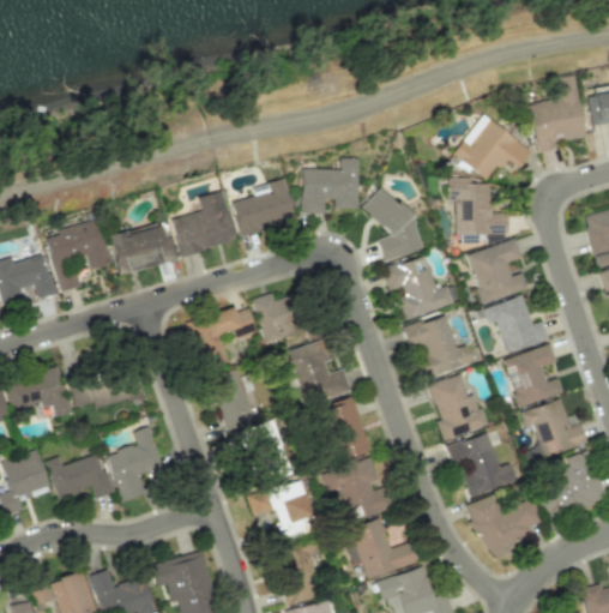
[(586,138),(576,74),(556,78),(560,100),(526,104),(535,154),(561,149),(560,142),(586,138)]
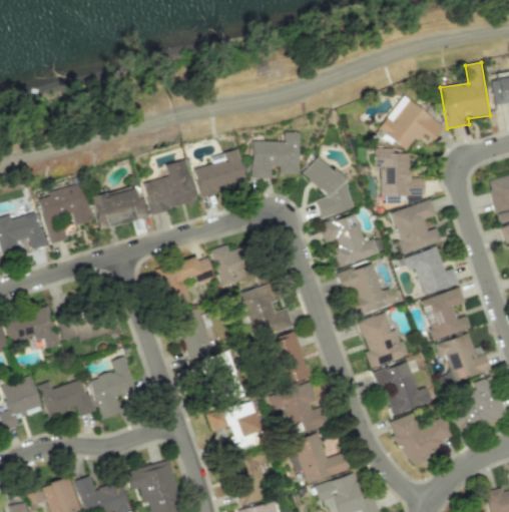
[(495,105),(508,103),(508,77),(491,80),(495,105)]
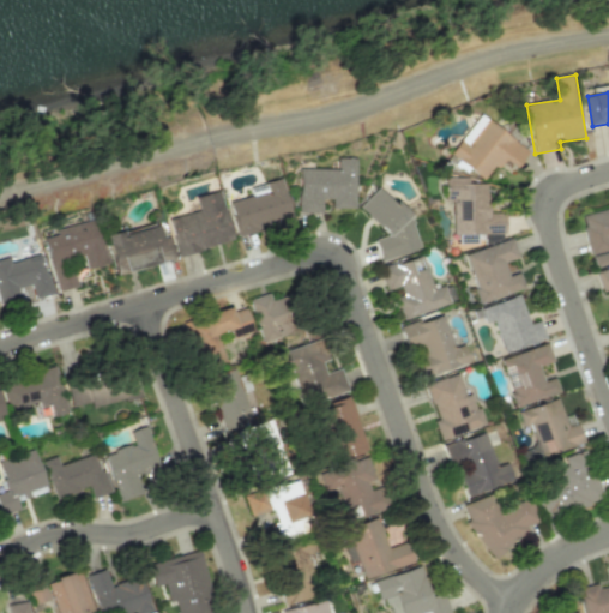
[(532,151),(483,115),(453,156),(489,181),(505,158),(519,168),(532,151)]
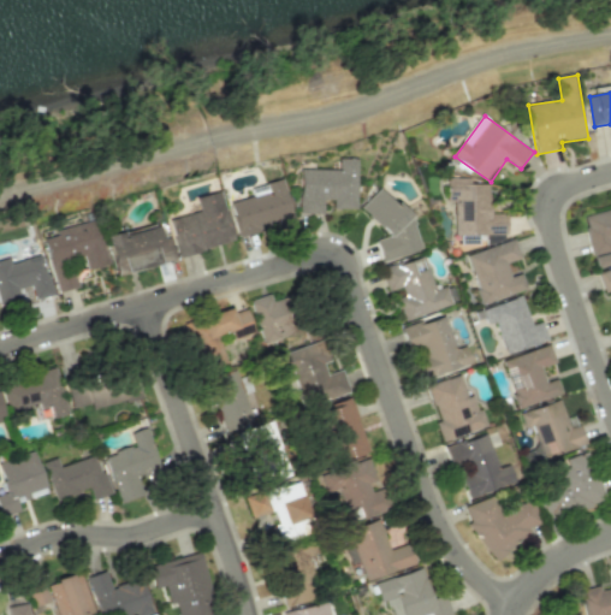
[(360,211),(360,160),(342,159),(342,170),(303,170),(303,214),(326,214),(326,201),(336,201),(336,210),(360,211)]
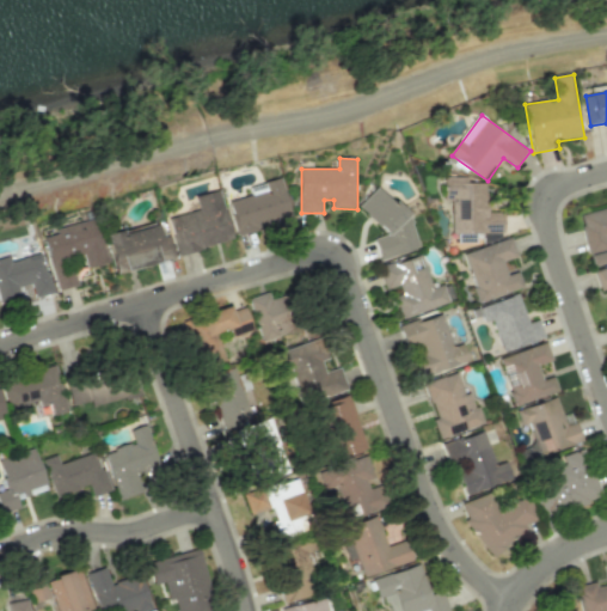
[(489,184),(471,184),(470,177),(447,177),(447,201),(457,201),(458,236),(507,234),(506,213),(489,213),(489,184)]
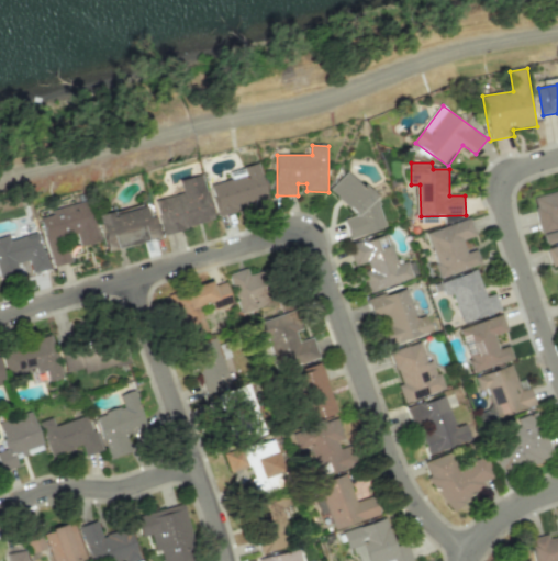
[(221,217),(271,203),(260,164),(246,168),(248,176),(212,187),(221,217)]
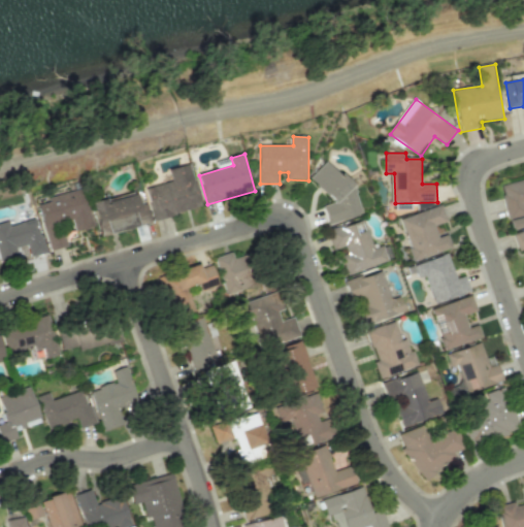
[(364,215),(357,190),(329,161),(310,178),(335,204),(325,207),(330,225),(364,215)]
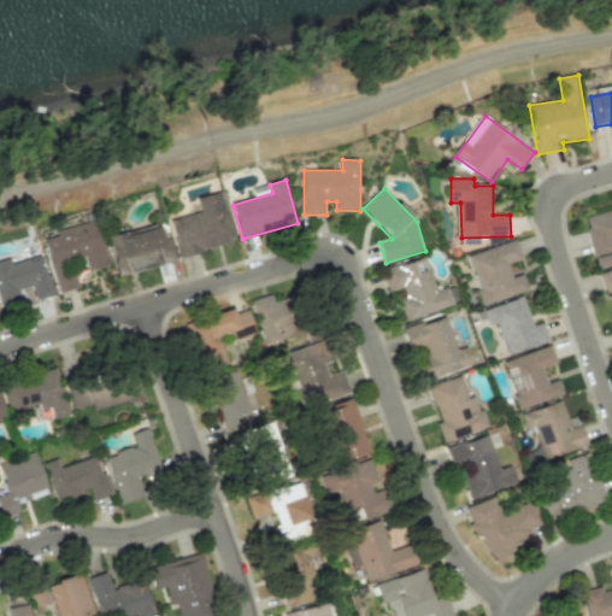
[(182,258),(237,244),(224,193),(200,199),(204,213),(172,221),(182,258)]
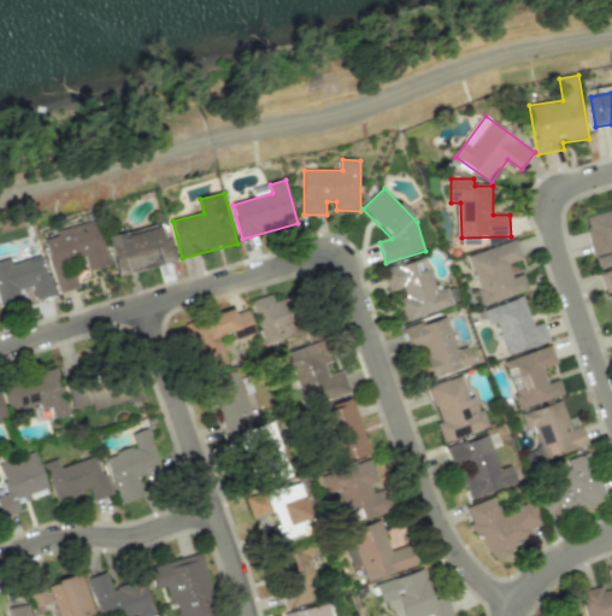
[(611,211),(588,217),(600,270),(611,267),(611,211)]
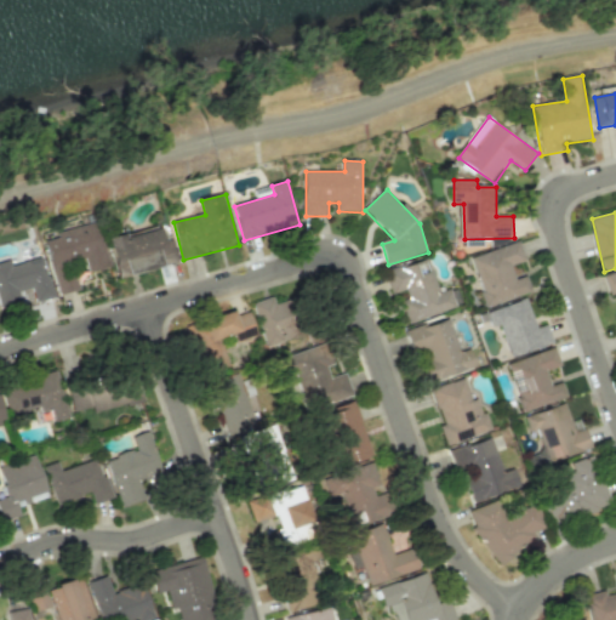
[(62,296),(81,290),(75,263),(89,261),(91,273),(112,267),(101,223),(58,233),(60,238),(47,242),(62,296)]
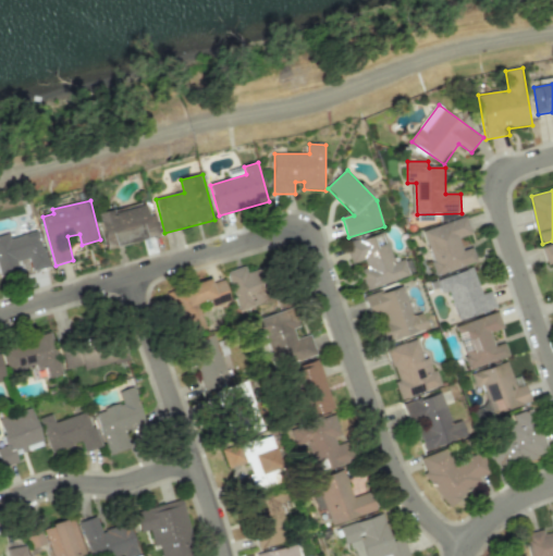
[(108,250),(161,235),(156,214),(148,217),(144,204),(99,215),(108,250)]
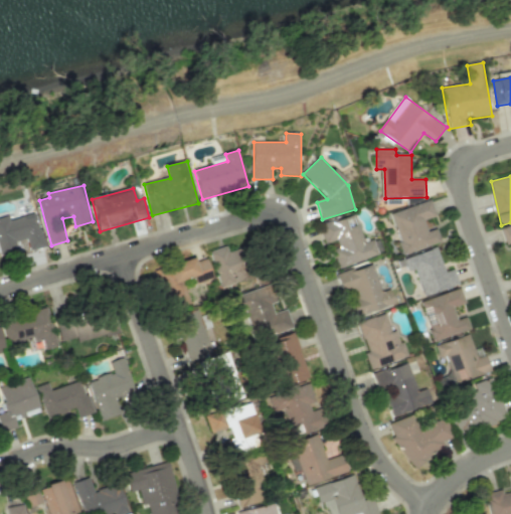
[(443,243),(439,229),(430,231),(426,220),(438,217),(433,201),(392,213),(404,254),(443,243)]
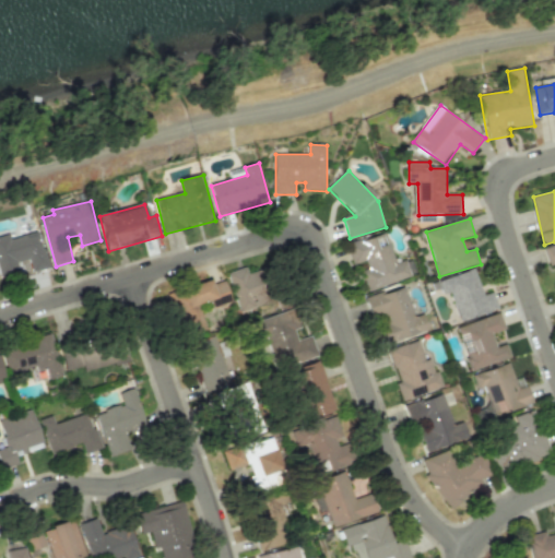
[(51,268),(40,232),(13,239),(11,234),(0,237),(0,269),(2,276),(21,271),(19,263),(31,260),(35,273),(51,268)]
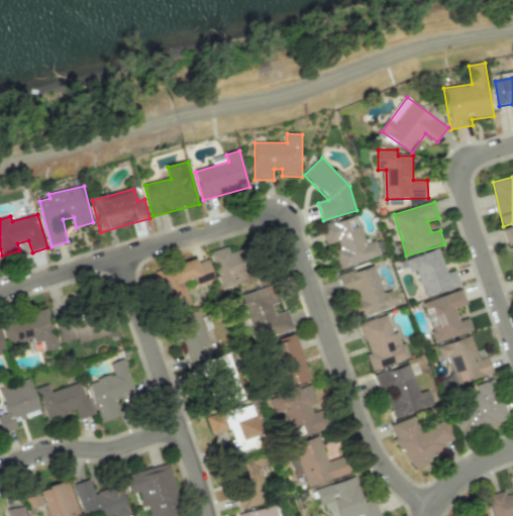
[(382,258),(378,241),(367,244),(358,216),(323,226),(328,245),(336,243),(342,268),(382,258)]
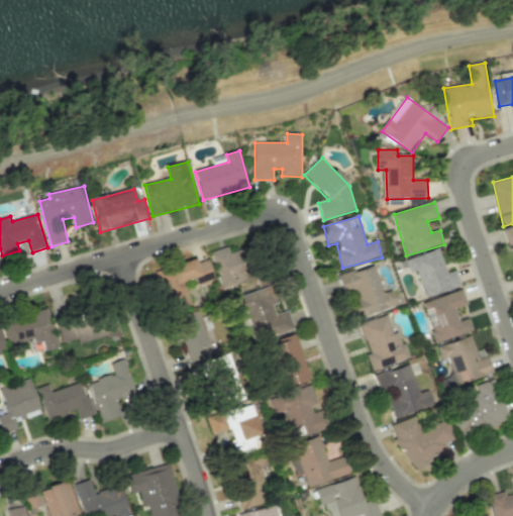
[(242,250),(231,253),(229,247),(212,252),(224,289),(252,280),(242,250)]
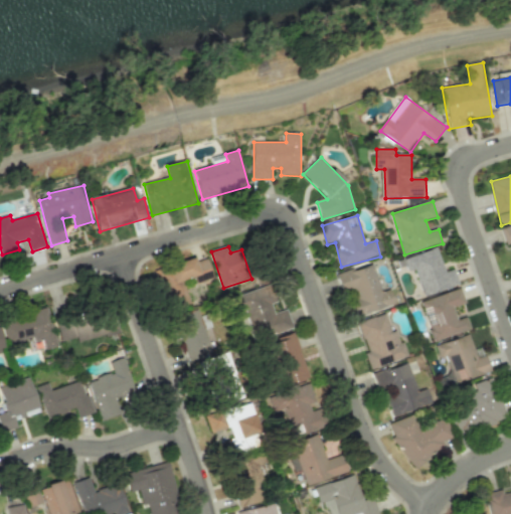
[(461,285),(456,270),(447,273),(439,247),(406,259),(410,272),(417,270),(427,297),(461,285)]
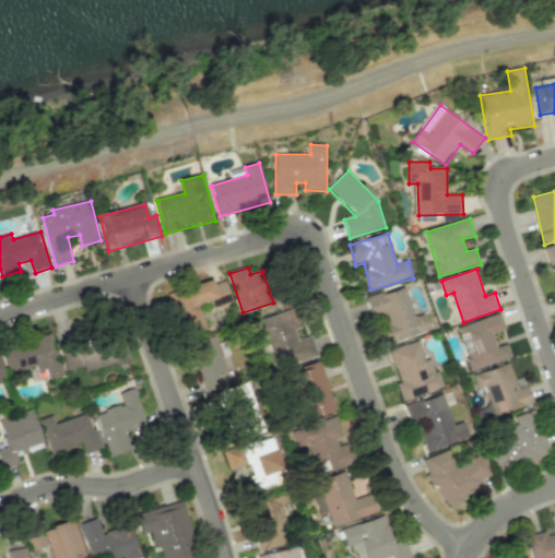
[(210,329),(201,305),(219,299),(221,306),(234,301),(227,282),(214,286),(212,282),(169,295),(182,337),(210,329)]
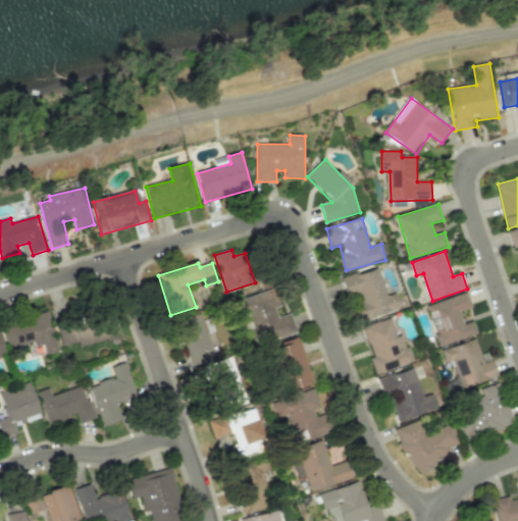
[(347,279),(361,322),(403,309),(398,294),(390,297),(380,268),(347,279)]
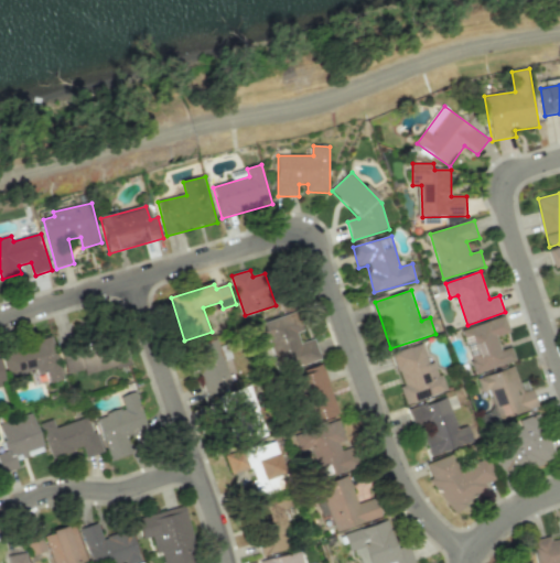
[(324,360),(318,339),(303,344),(301,333),(305,332),(300,313),(257,326),(262,343),(273,339),(283,372),(324,360)]
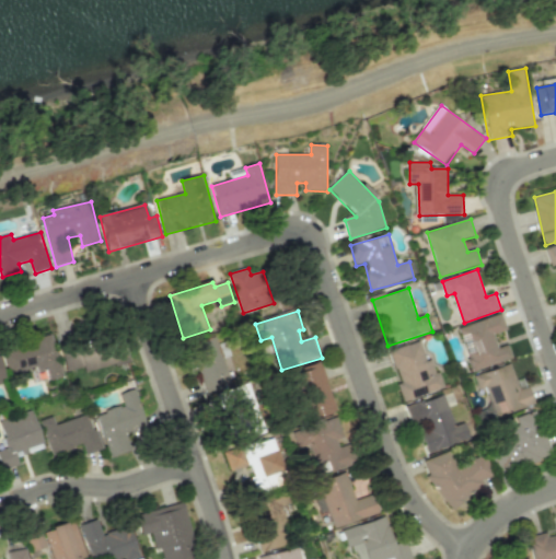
[(460,327),(474,372),(514,360),(509,345),(499,348),(496,335),(509,330),(504,314),(460,327)]
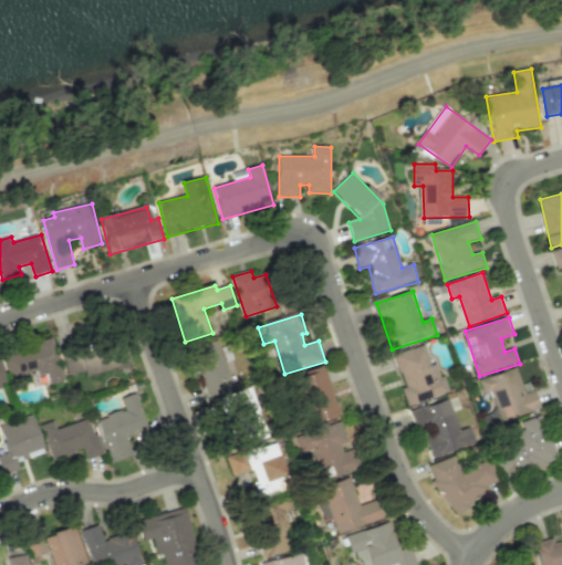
[(133,365),(126,337),(63,355),(69,377),(86,372),(87,377),(133,365)]
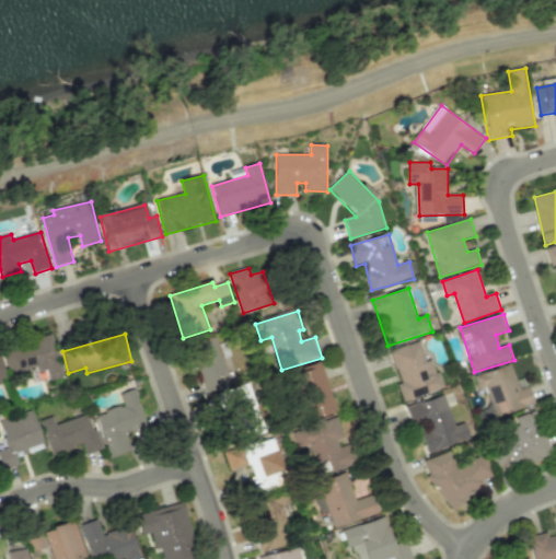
[(66,376),(51,335),(4,350),(13,376),(47,365),(51,382),(66,376)]
